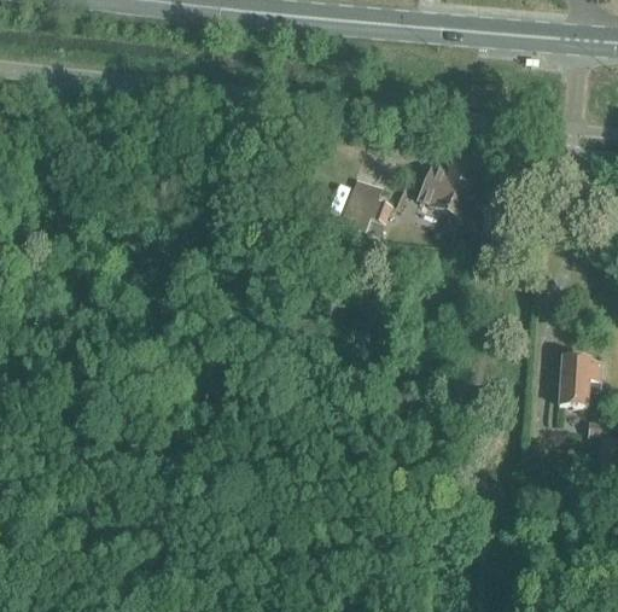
[(429,168),(415,200),(456,216),(476,170),(452,159),(448,169),(437,164),(435,170),(429,168)]
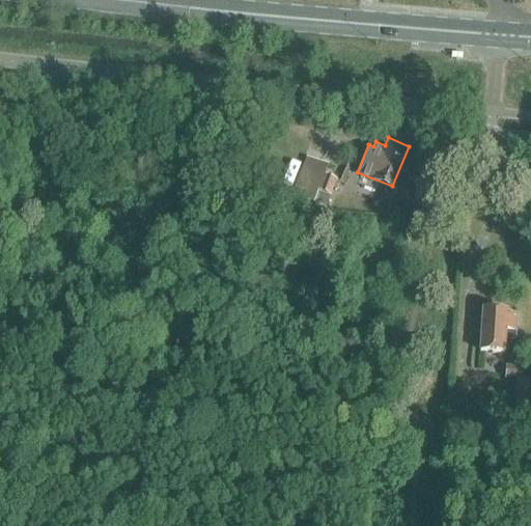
[(313,167),(317,158),(308,155),(292,193),(312,200),(314,196),(327,200),(336,175),(313,167)]
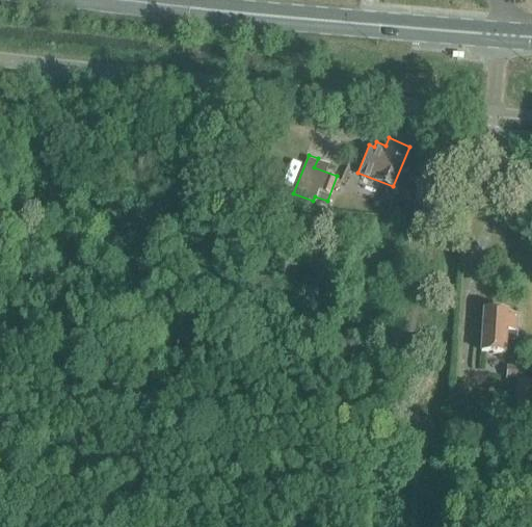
[(483,308),(480,350),(505,352),(506,337),(514,338),(516,311),(507,311),(507,310),(483,308)]
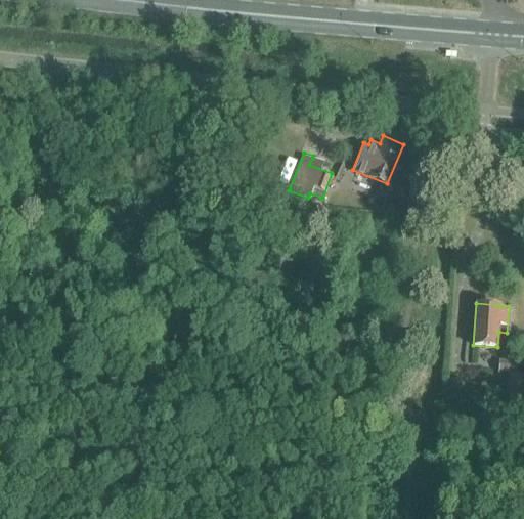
[(507,372),(515,373),(515,359),(498,358),(497,372),(507,372)]
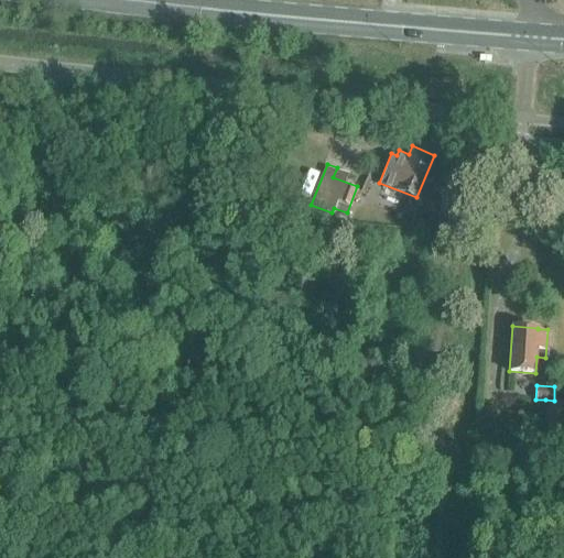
[(563,401),(554,401),(545,400),(544,426),(563,427),(563,401)]
